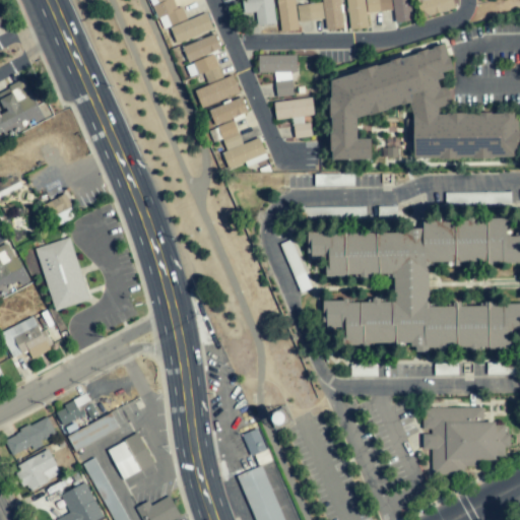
[(149,0),(161,29),(187,19),(182,6),(177,8),(173,0),(149,0)]
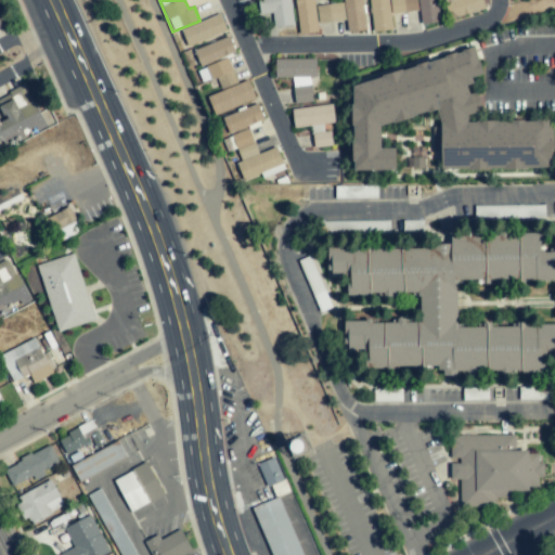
[(272,28),(294,25),(289,0),(256,0),(259,18),(270,16),(272,28)]
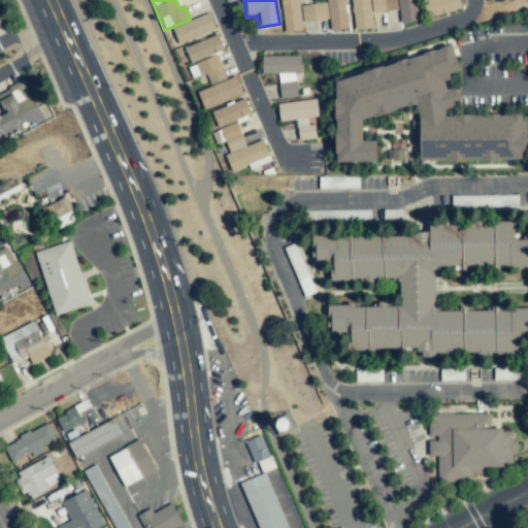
[(279,0),(285,32),(302,30),(301,23),(328,20),(326,3),(299,5),(298,0),(279,0)]
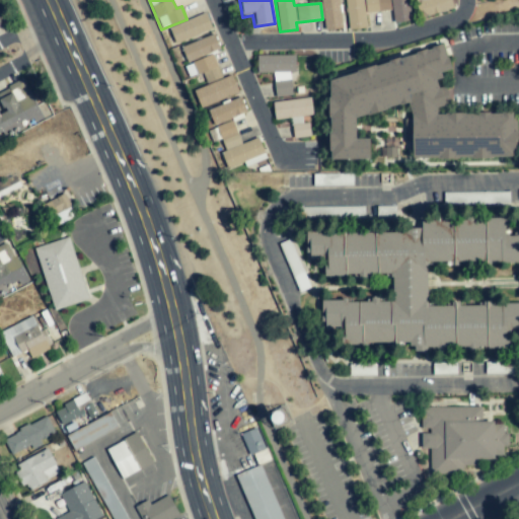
[(321,0),(323,29),(341,28),(340,0),(321,0)]
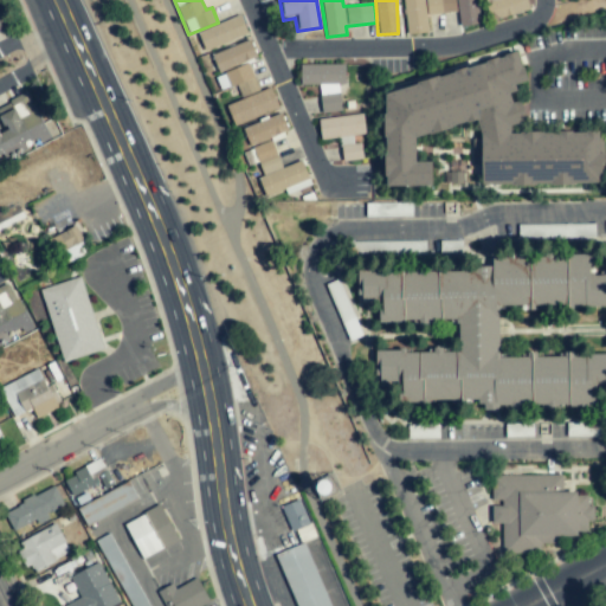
[(426,15),(456,12),(455,0),(403,0),(406,34),(427,32),(426,15)]
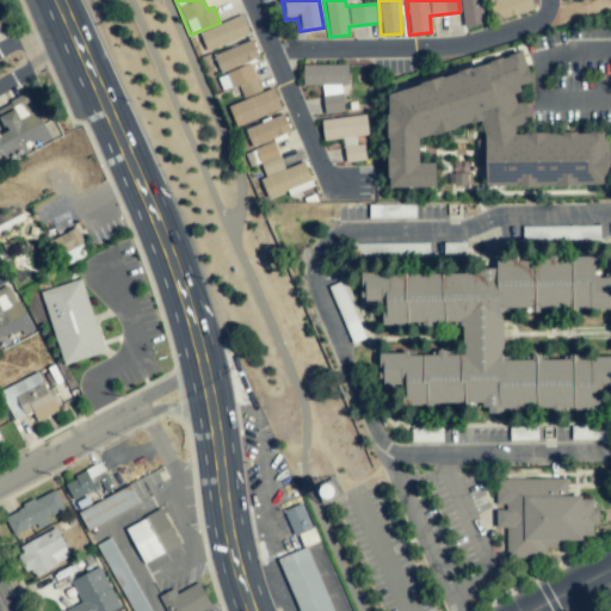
[(460,0),(464,28),(485,24),(480,0),(460,0)]
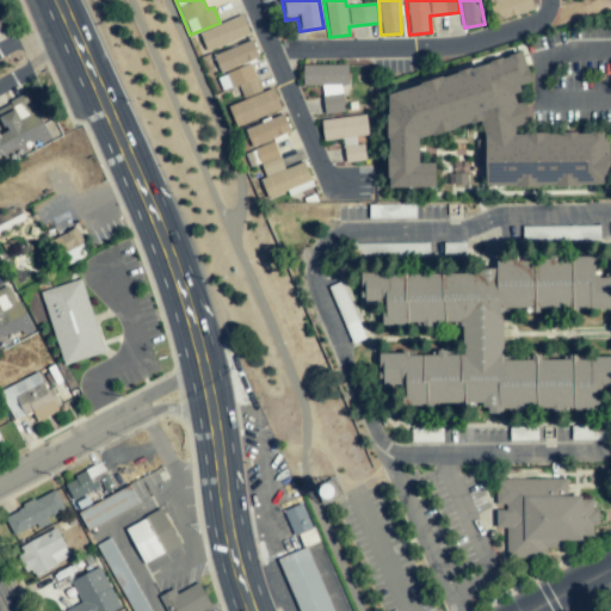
[(531,0),(489,0),(491,17),(532,14),(531,0)]
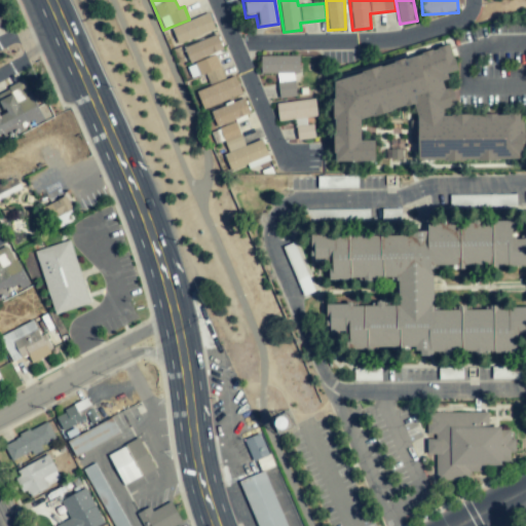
[(178,45),(215,29),(208,12),(171,28),(178,45)]
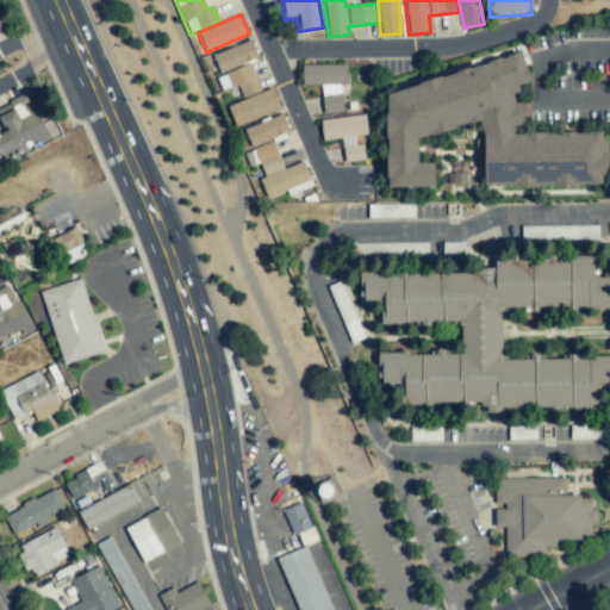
[(213,56),(221,74),(259,57),(250,39),(213,56)]
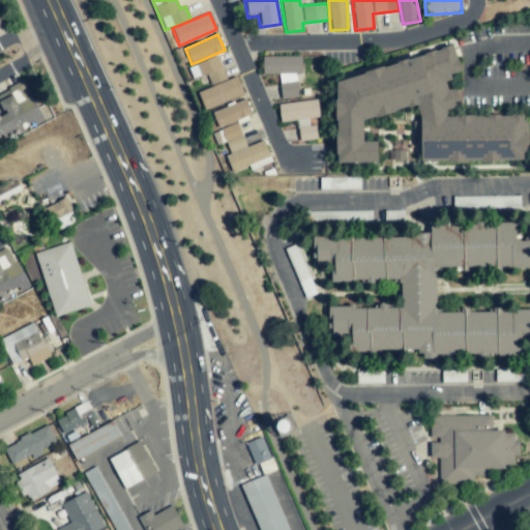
[(206,74),(210,85),(227,80),(217,55),(188,66),(193,79),(206,74)]
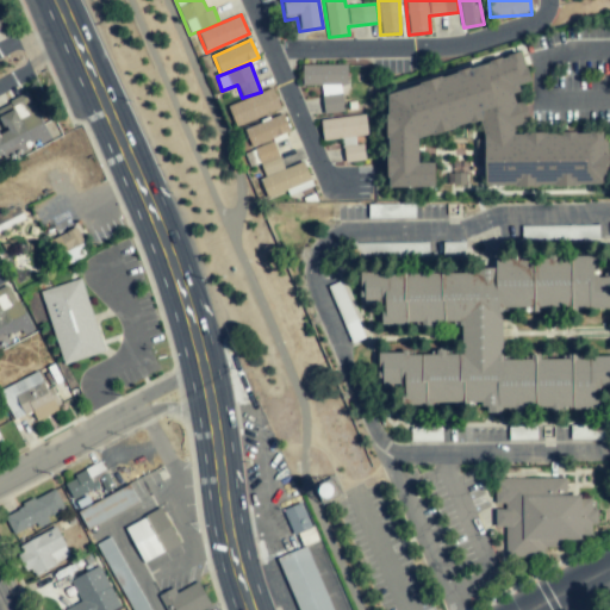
[(347,63),(302,66),(303,86),(322,85),(323,113),(342,112),(342,85),(347,85),(347,63)]
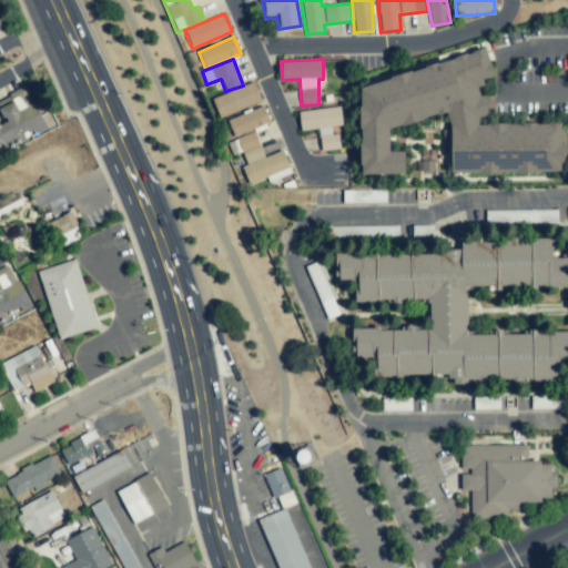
[(359,69),(361,175),(405,174),(405,151),(389,152),(389,121),(449,120),(449,130),(443,130),(444,154),(450,154),(452,174),(565,172),(564,142),(561,142),(561,123),(478,124),(478,115),(490,115),(489,99),(479,99),(479,87),(484,87),(484,78),(489,78),(489,67),(359,69)]
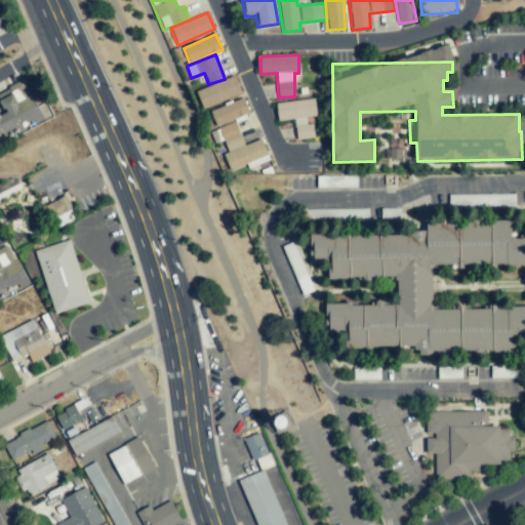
[(203,110),(241,93),(234,76),(196,91),(203,110)]
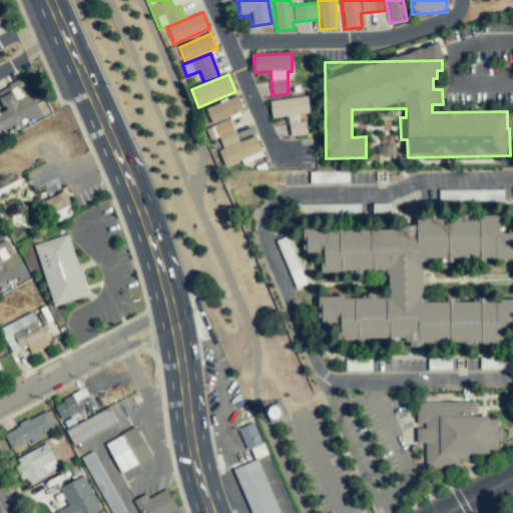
[(0,135),(21,125),(40,116),(23,78),(0,89),(0,135)]
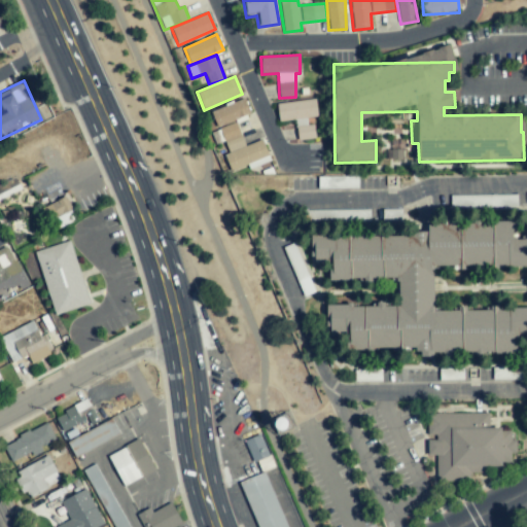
[(277,104),(279,121),(295,119),(297,140),(315,138),(314,125),(308,125),(307,118),(317,116),(315,99),(277,104)]
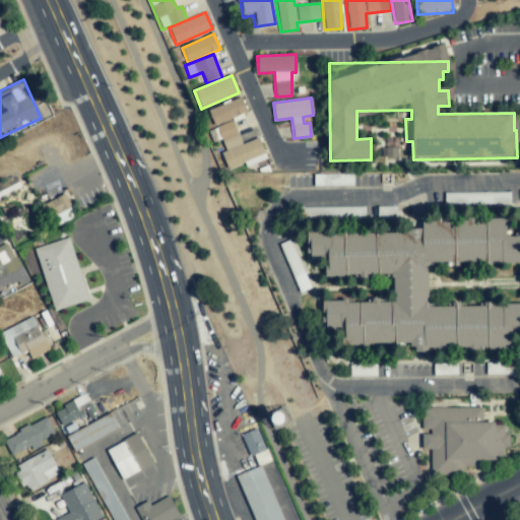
[(208,109),(212,124),(247,114),(243,99),(208,109)]
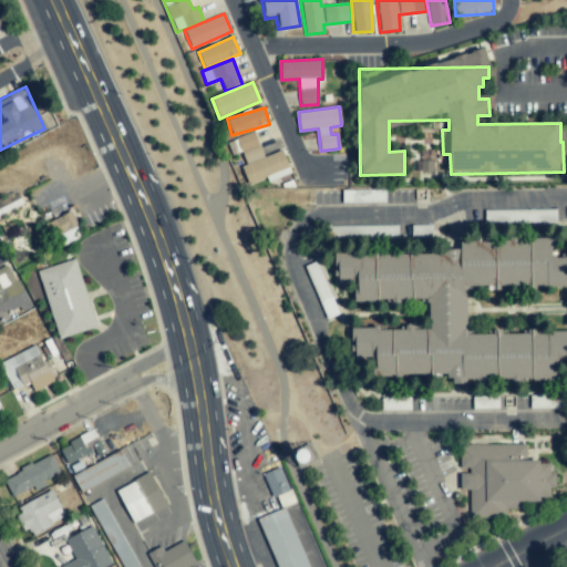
[(263,157),(254,132),(236,138),(245,165),(241,166),(248,184),(267,177),(268,182),(290,174),(282,151),(263,157)]
